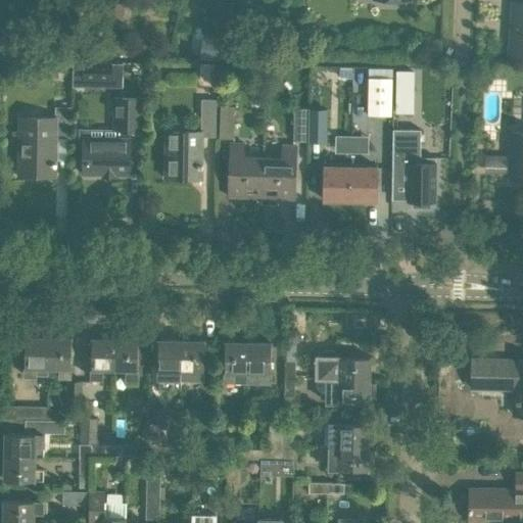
[(250,35),(253,0),(239,0),(236,34),(250,35)]
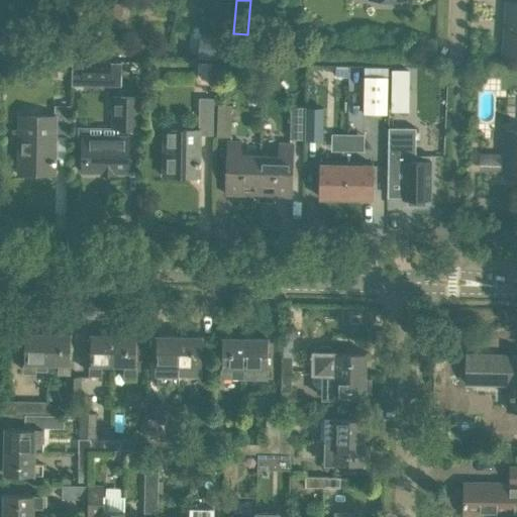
[(231,3),(219,1),(216,31),(228,32),(231,3)]
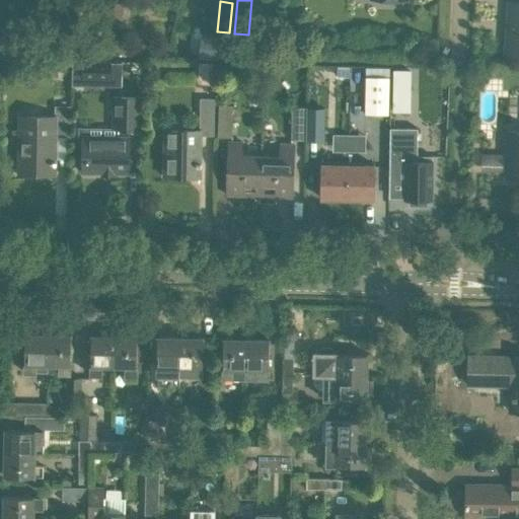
[(114,2),(110,18),(122,20),(125,4),(114,2)]
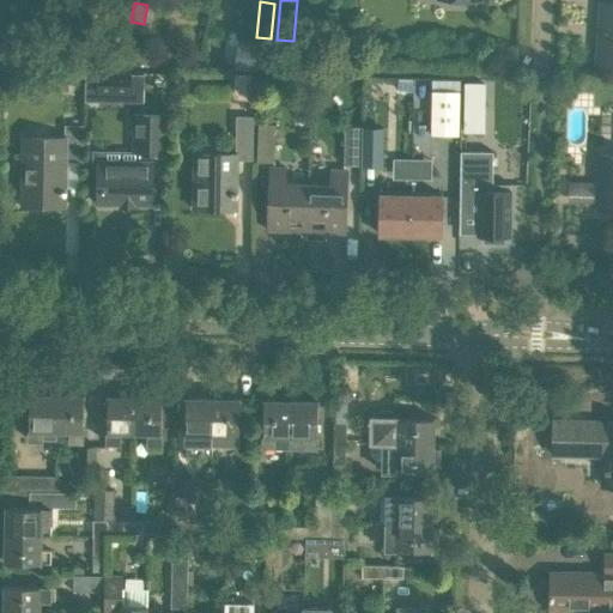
[(612,2),(601,2),(598,64),(612,64),(612,2)]
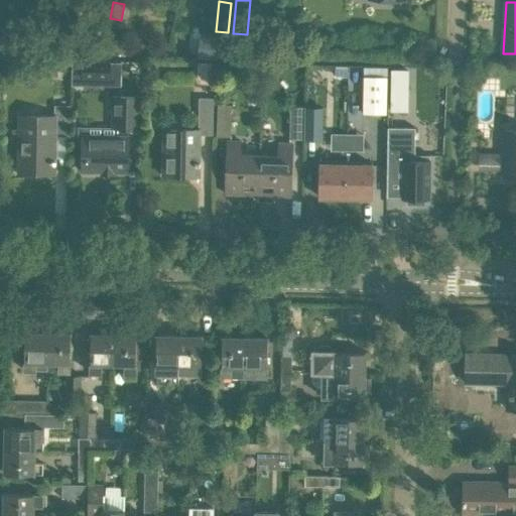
[(199,55),(199,56),(216,57),(216,56),(226,57),(226,55),(228,37),(218,36),(218,35),(202,33),(199,55)]
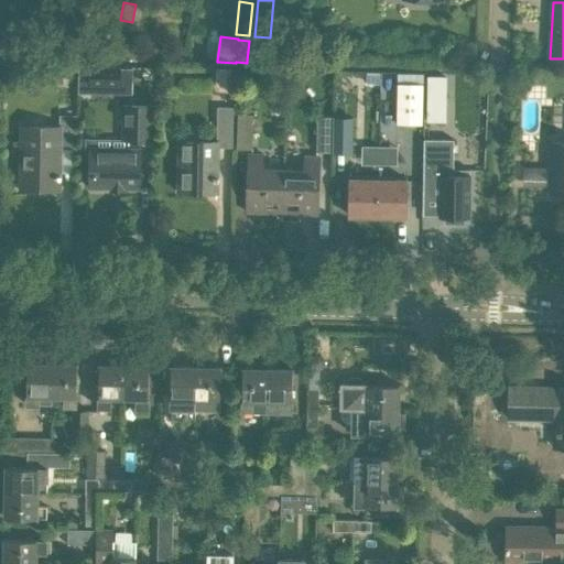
[(90,66),(89,85),(121,86),(122,67),(90,66)]
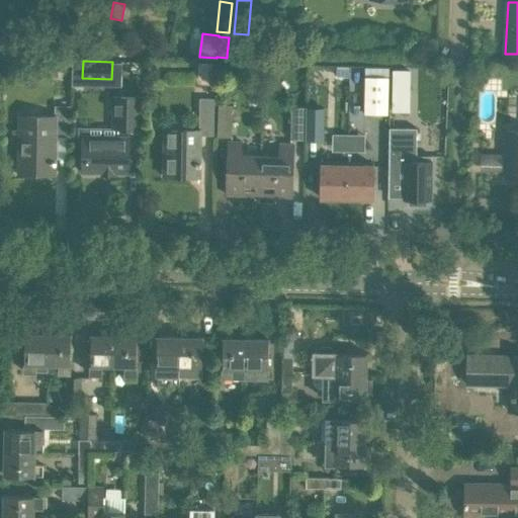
[(198,84),(220,84),(219,64),(198,64),(198,84)]
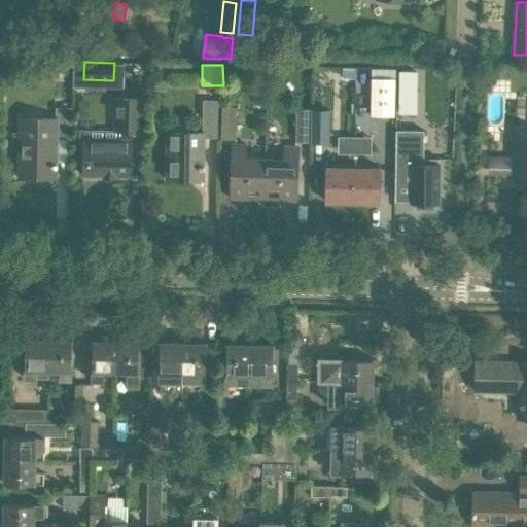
[(400,70),(400,94),(417,94),(417,70),(400,70)]
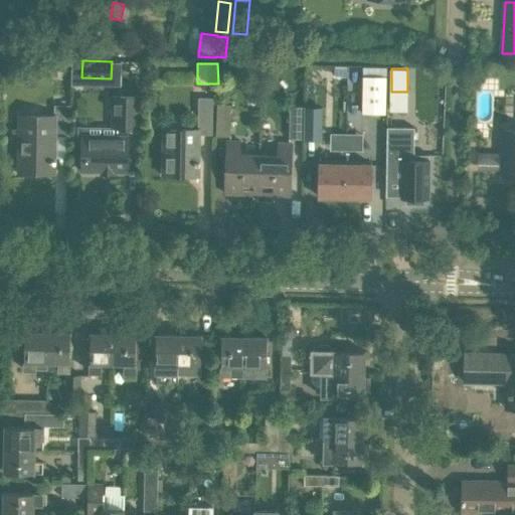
[(363,76),(362,113),(385,114),(385,76),(363,76)]
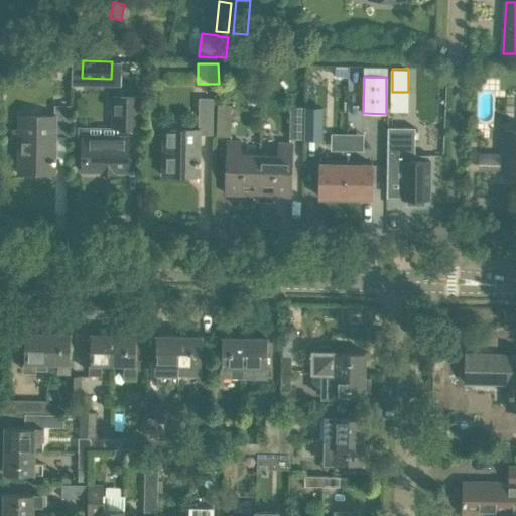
[(114,98),(113,127),(79,126),(78,138),(87,139),(86,168),(81,168),(81,170),(128,171),(129,127),(141,128),(142,98),(114,98)]
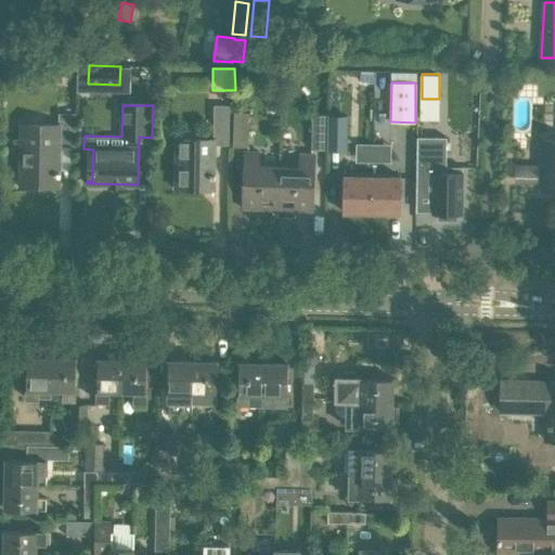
[(229,144),(230,105),(215,105),(214,140),(178,140),(177,185),(214,185),(215,144),(229,144)]
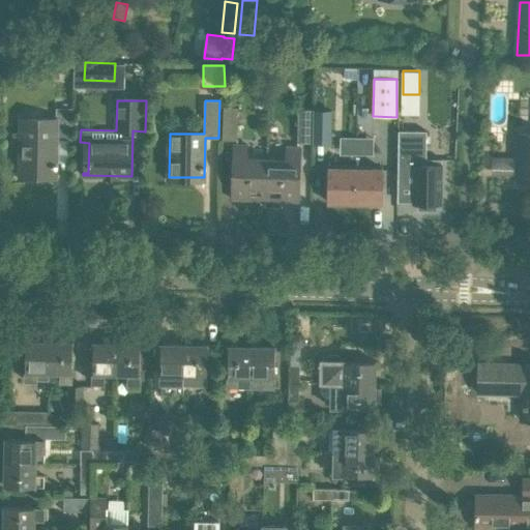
[(70,140),(71,109),(57,108),(56,118),(22,117),(21,174),(56,175),(57,139),(70,140)]
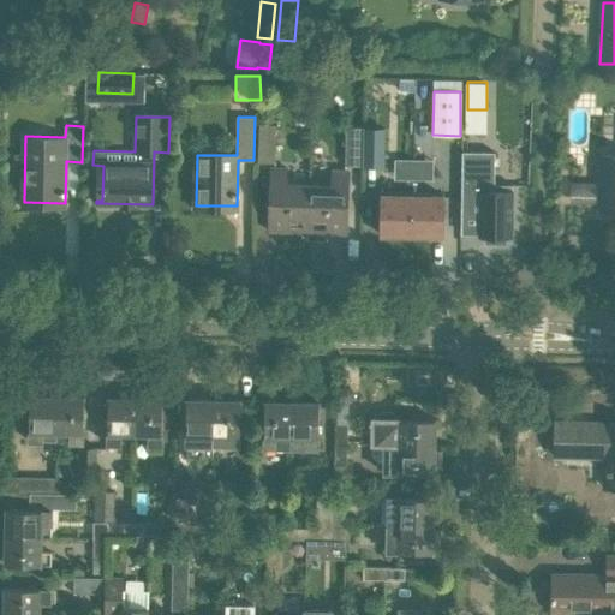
[(275,163),(276,125),(258,125),(258,163),(275,163)]
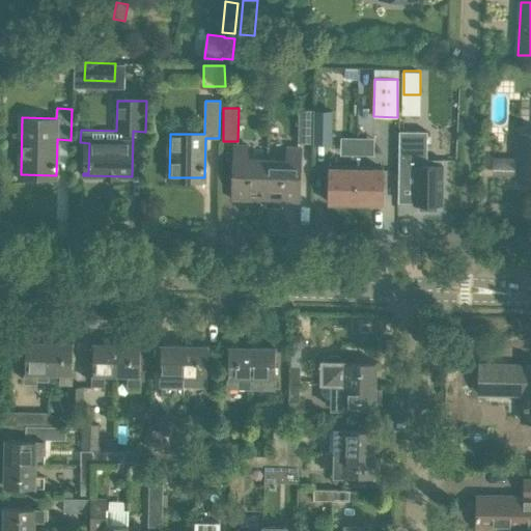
[(300,143),(313,143),(313,110),(299,111),(300,143)]
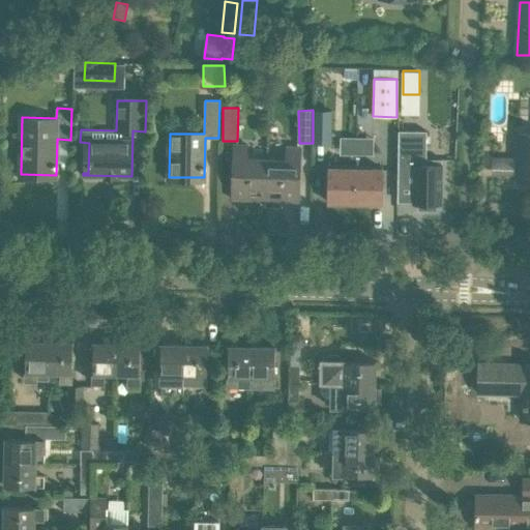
[(330,110),(313,110),(313,143),(330,143),(330,110)]
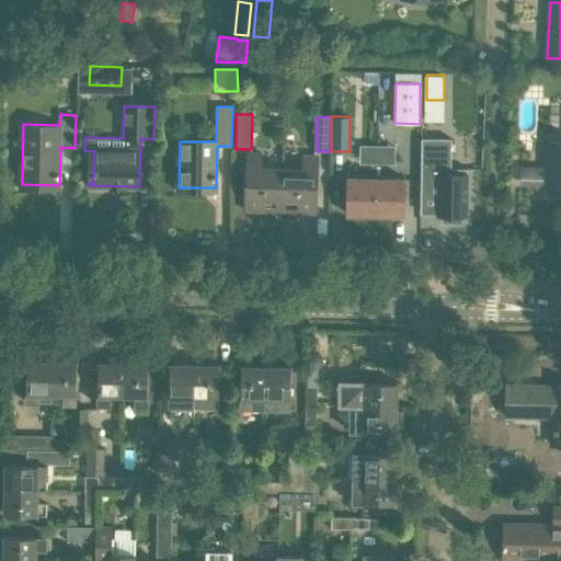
[(422,138),(421,195),(438,196),(438,215),(443,215),(443,221),(461,221),(461,216),(467,216),(467,168),(451,168),(451,138),(422,138)]
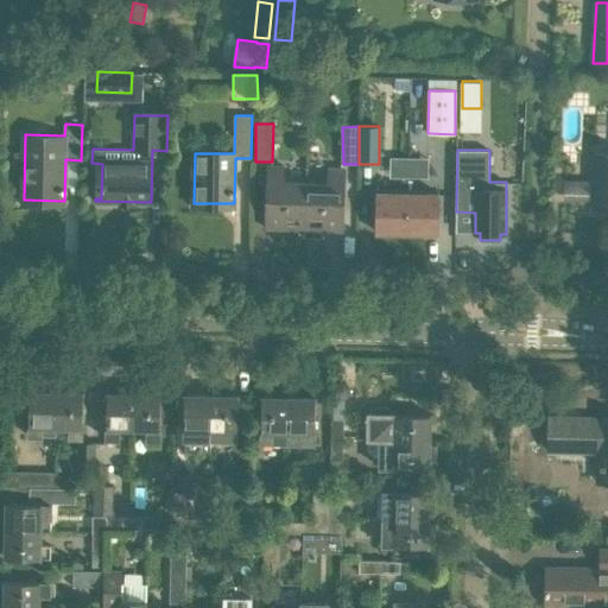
[(607,153),(593,153),(591,206),(607,206),(607,153)]
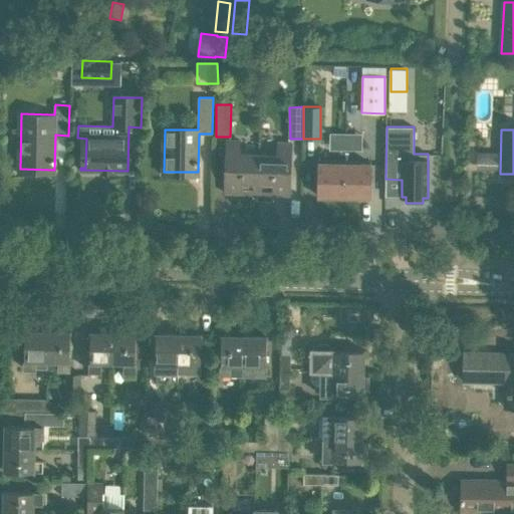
[(330,133),(330,149),(345,149),(346,133),(330,133)]
